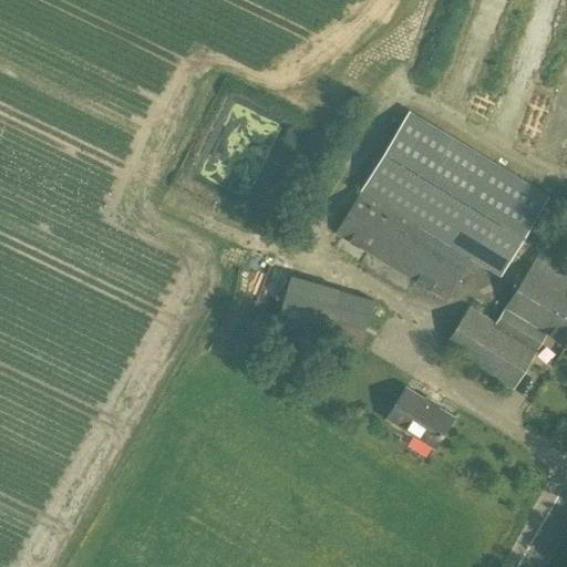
[(334,232),(446,299),(471,260),(503,277),(533,223),(549,196),(410,110),(334,232)]
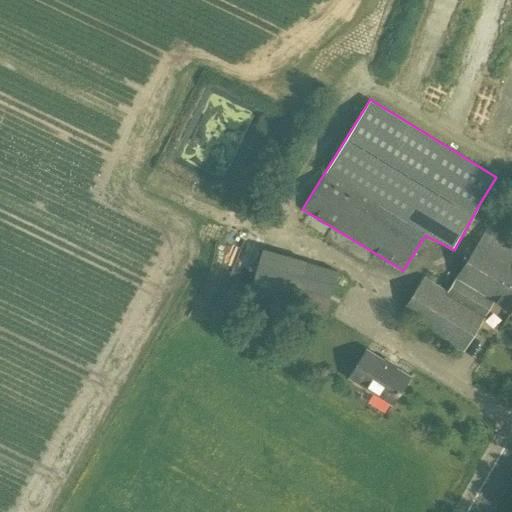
[(502,302),(511,283),(511,259),(479,239),(447,290),(424,275),(401,311),(465,350),(486,316),(483,314),(492,299),(500,304),(502,302)]
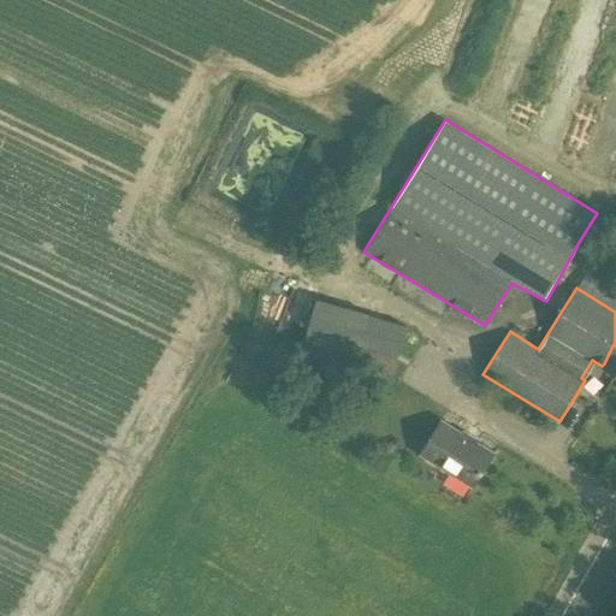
[(407,325),(315,298),(303,353),(392,377),(407,325)]
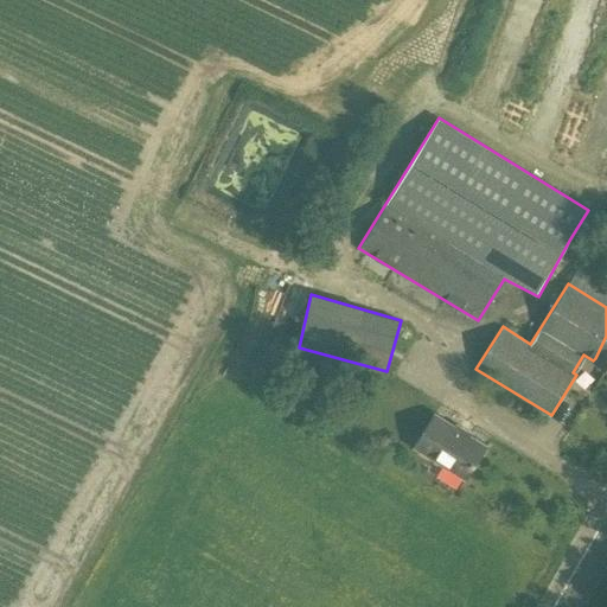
[(606,336),(595,358),(606,365),(606,336)]
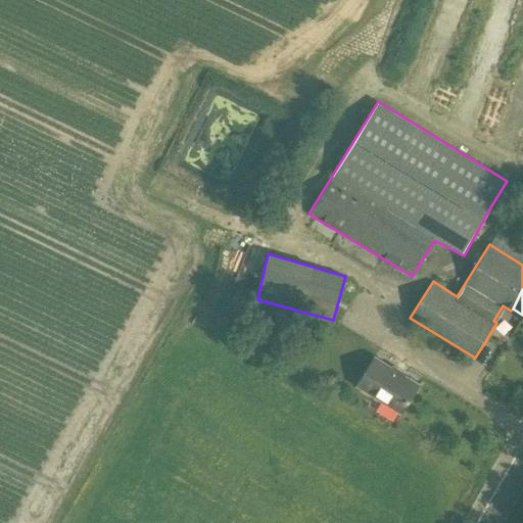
[(375,357),(358,384),(401,412),(419,384),(375,357)]
